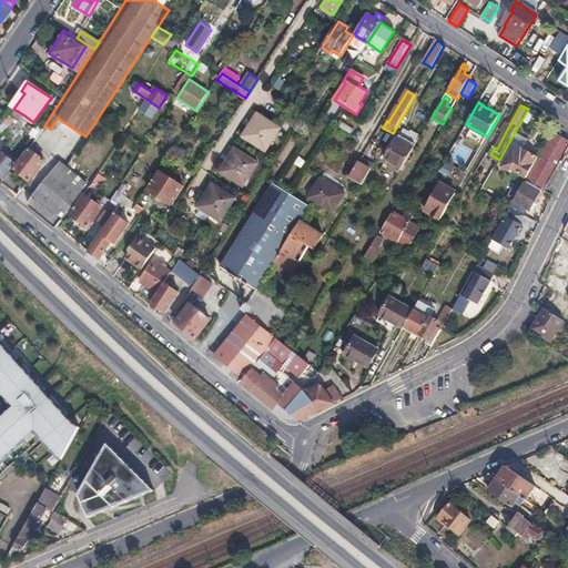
[(13,109),(10,107),(1,120),(10,127),(13,123),(18,125),(24,115),(13,109)]
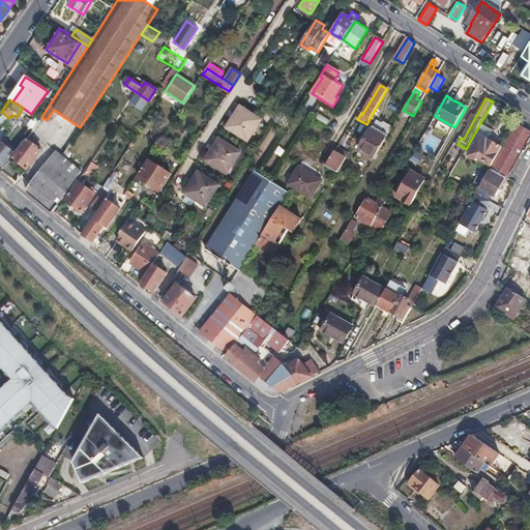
[(258,109),(274,119),(278,113),(278,112),(263,101),(258,109)]
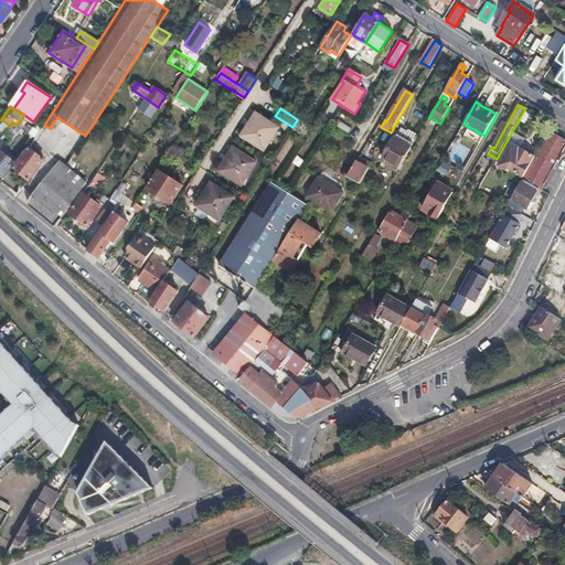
[(257,114),(243,136),(265,150),(278,127),(257,114)]
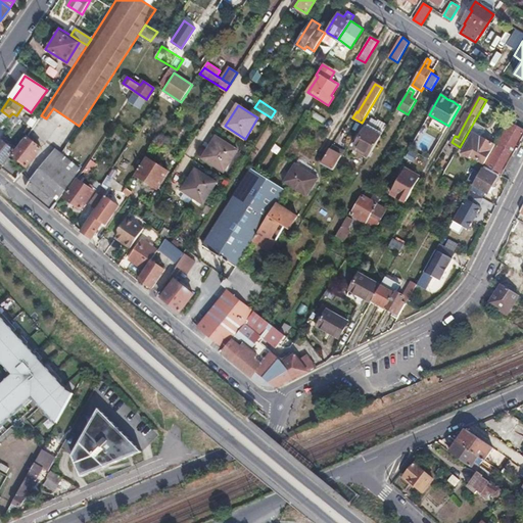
[(22,106),(16,115),(18,119),(24,122),(31,112),(22,106)]
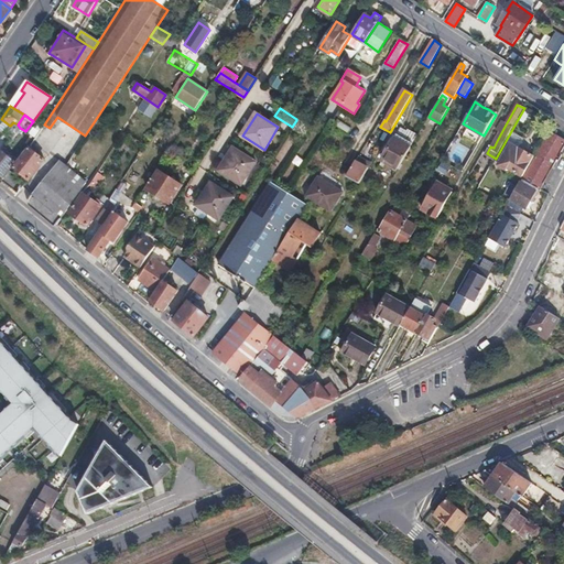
[(292,127),(291,129),(304,137),(310,128),(296,120),(292,127)]
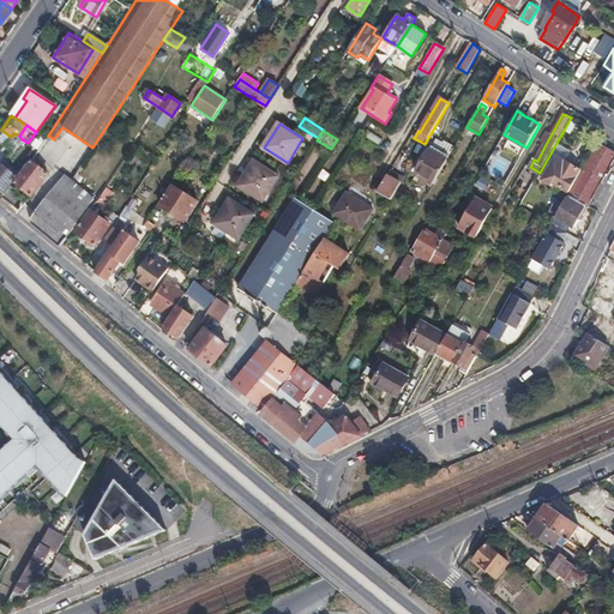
[(11,137),(4,145),(12,151),(22,139),(19,136),(14,133),(11,137)]
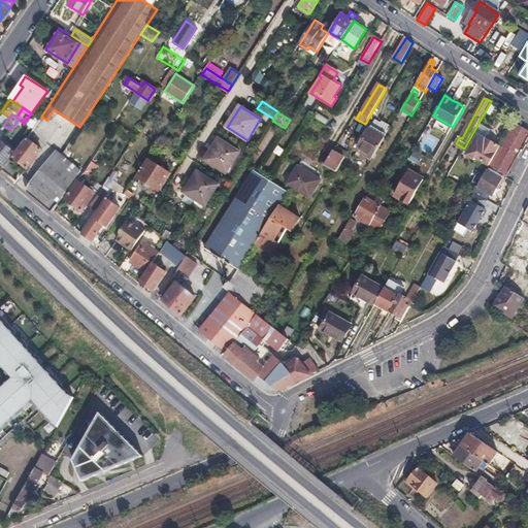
[(46,120),(41,117),(33,130),(30,133),(45,143),(57,127),(46,120)]
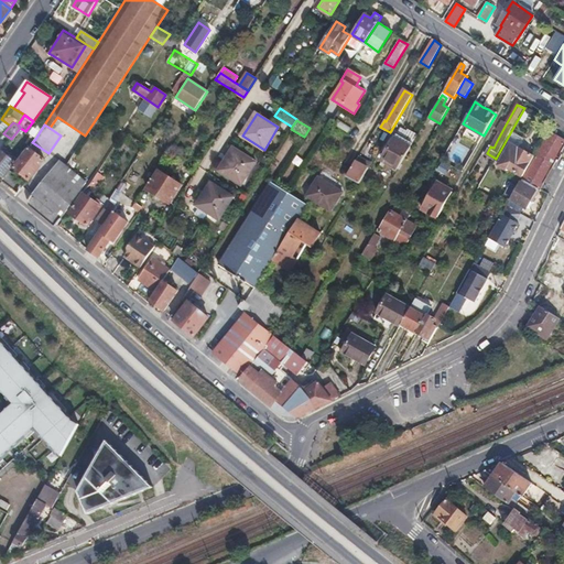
[(523,181),(540,188),(559,154),(563,144),(563,139),(550,132),(535,159),(523,181)]
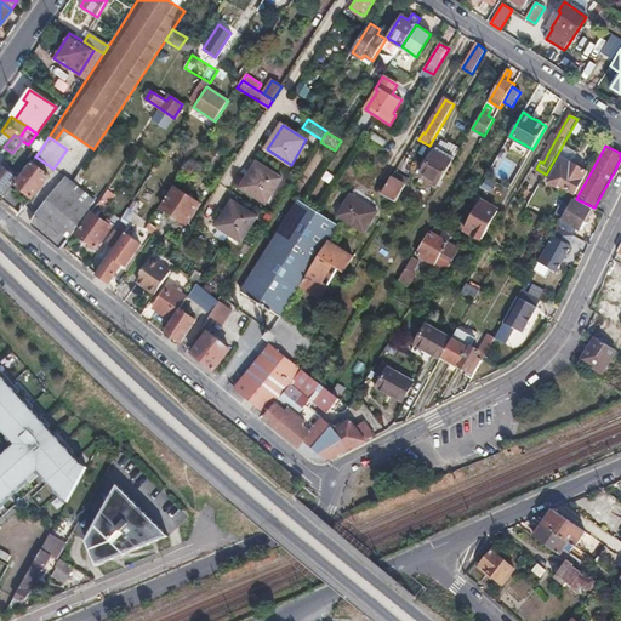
[(421,176),(439,186),(453,163),(436,153),(421,176)]
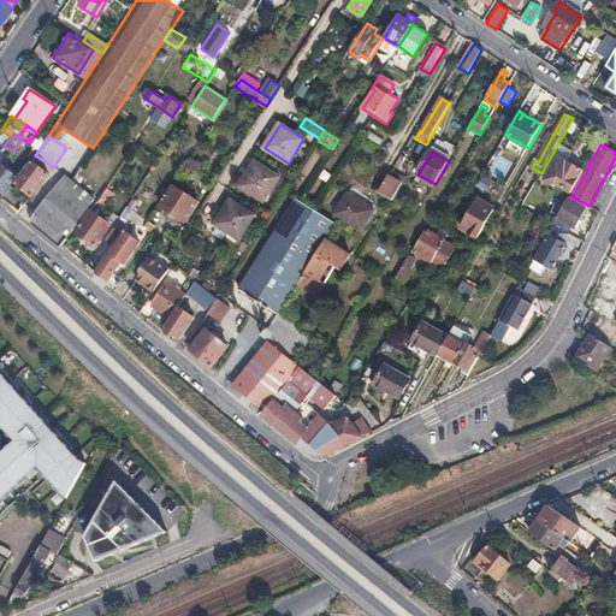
[(572,193),(584,171),(558,157),(544,181),(554,187),(555,183),(572,193)]
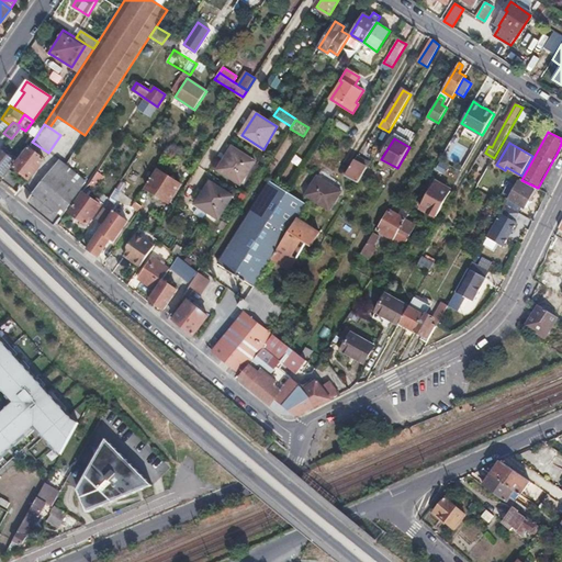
[(30,147),(14,167),(29,179),(44,159),(30,147)]
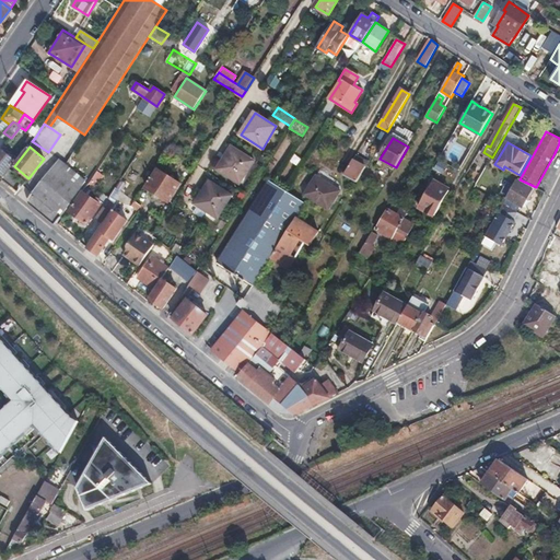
[(233,147),(218,170),(241,184),(255,161),(233,147)]
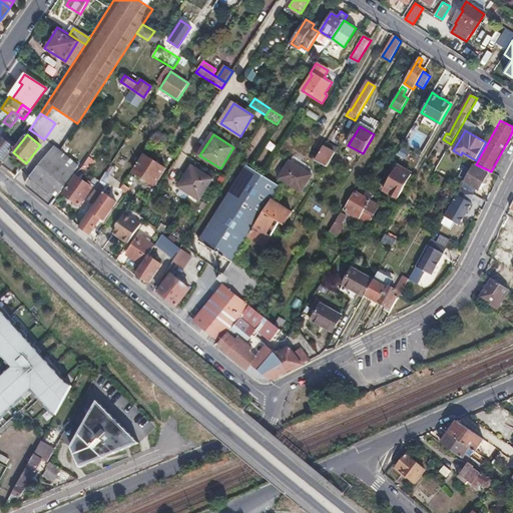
[(0,136),(0,159),(2,161),(13,147),(0,136)]
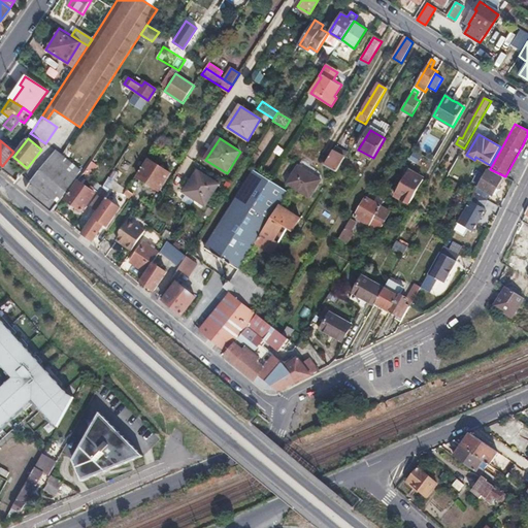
[(326,165),(336,171),(344,158),(333,151),(326,165)]
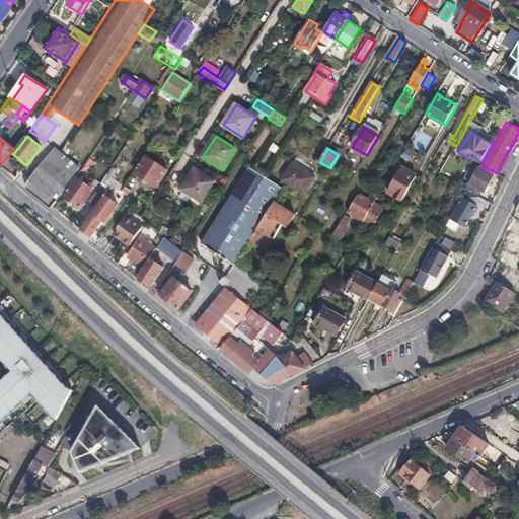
[(29,187),(53,206),(67,187),(79,168),(56,149),(31,178),(29,178),(29,187)]
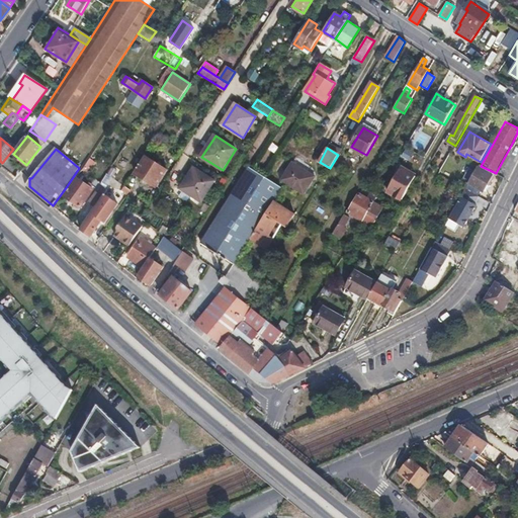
[(410,161),(413,152),(406,149),(402,158),(410,161)]
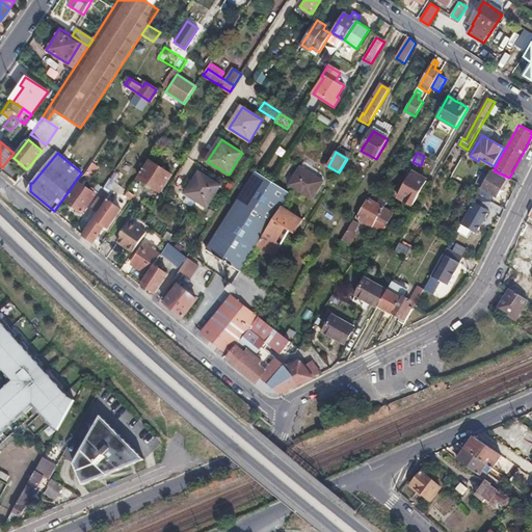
[(8,161),(2,169),(17,182),(23,174),(8,161)]
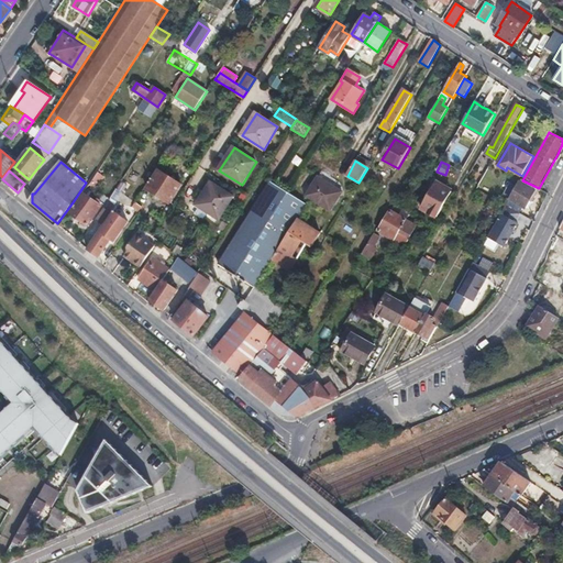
[(159,170),(148,188),(169,202),(180,185),(159,170)]
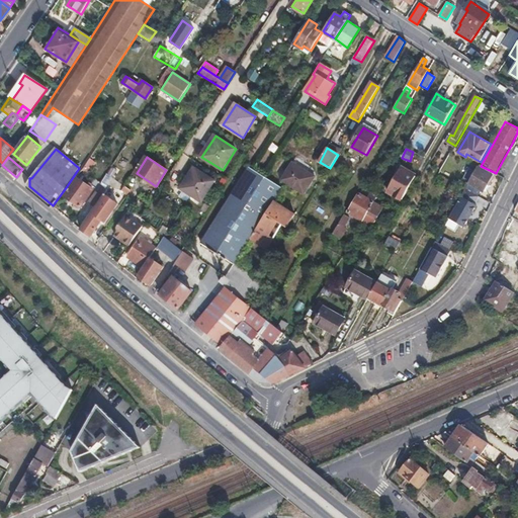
[(305,193),(316,176),(293,163),(282,180),(305,193)]
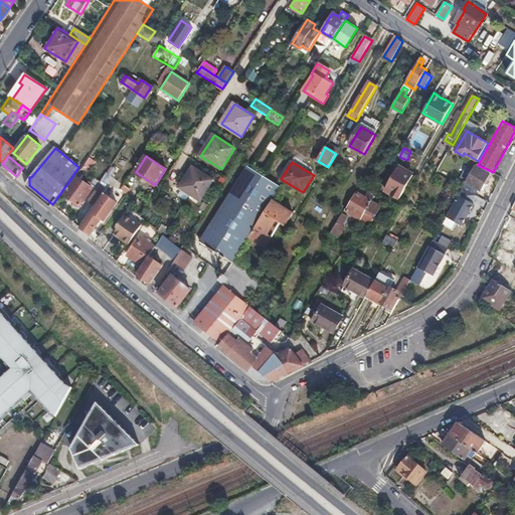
[(490,177),(493,172),(478,165),(478,164),(468,182),(481,190),(488,176),(490,177)]
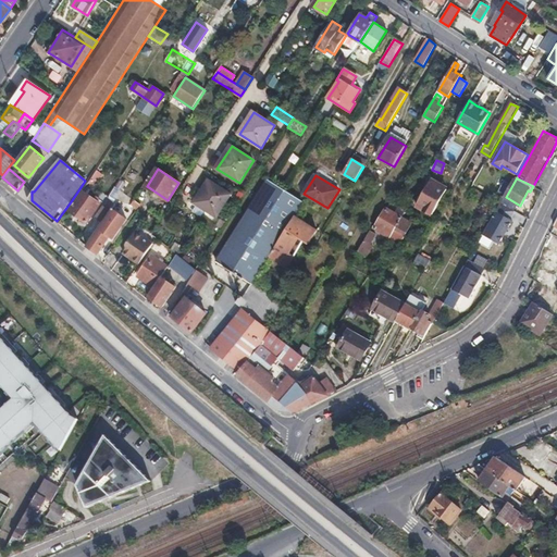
[(120,202),(131,184),(121,178),(110,198),(120,202)]
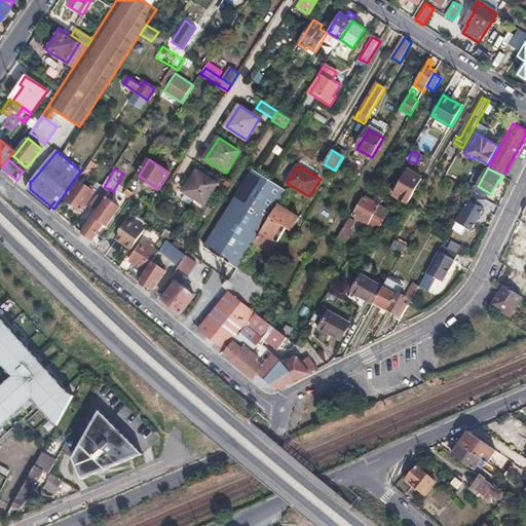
[(268,179),(256,171),(254,170),(231,207),(205,247),(237,267),(238,266),(256,237),(286,190),(268,181),(268,179)]
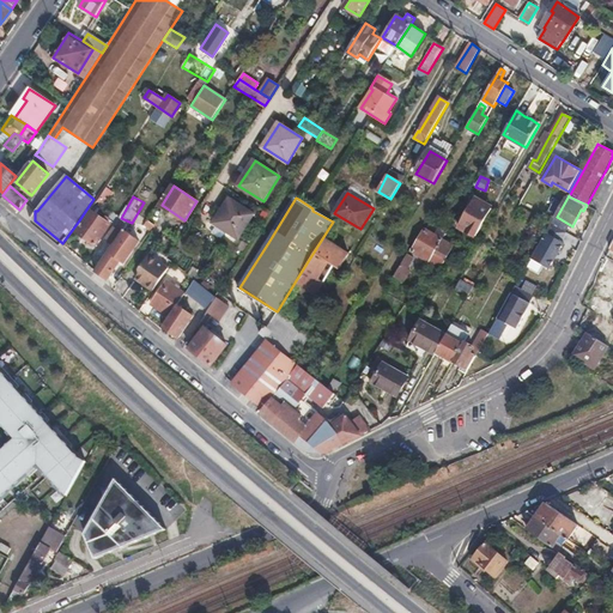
[(230,199),(214,224),(238,238),(255,213),(230,199)]
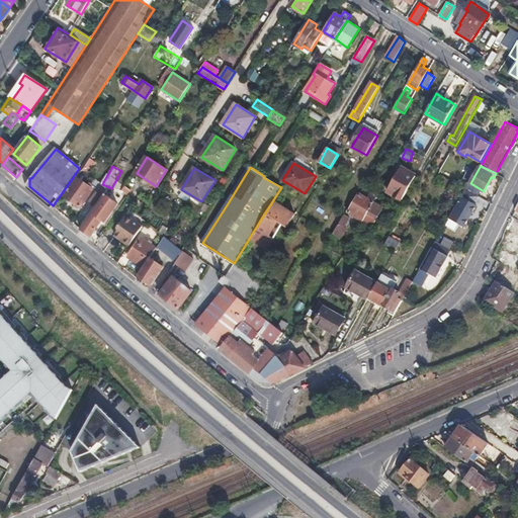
[(416,176),(401,168),(387,191),(403,199),(416,176)]
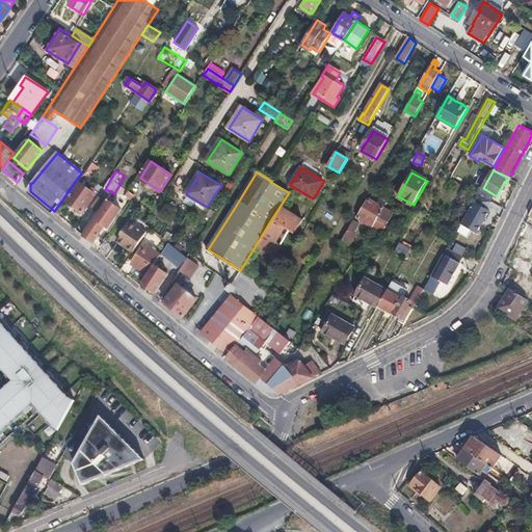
[(271,183),(289,192),(290,192),(271,181),(271,183)]
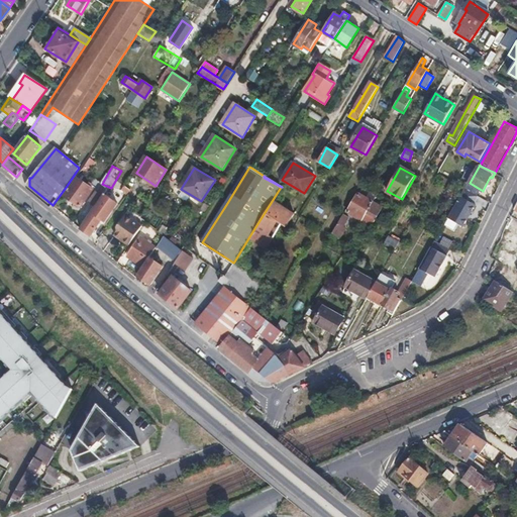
[(76,178),(64,194),(81,206),(92,189),(92,188),(76,178)]
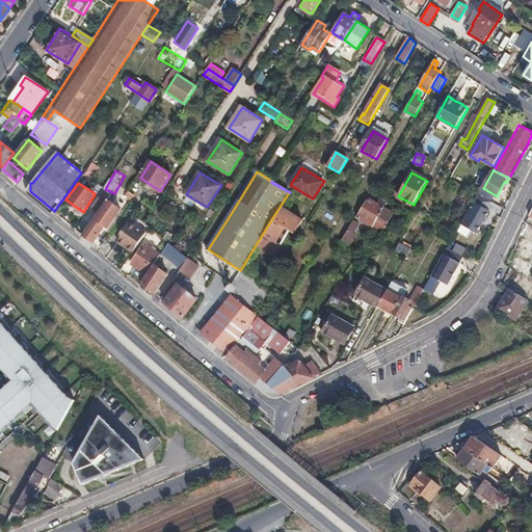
[(91,208),(98,213),(111,194),(106,190),(101,197),(99,196),(91,208)]
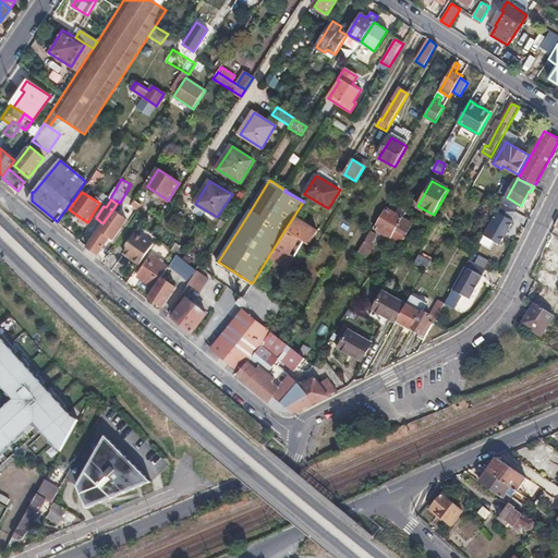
[(102,223),(87,246),(98,255),(110,238),(113,239),(126,220),(119,214),(122,209),(117,204),(102,223)]
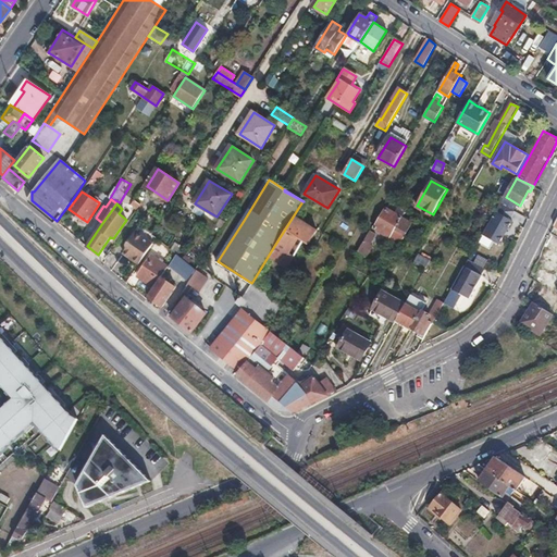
[(495,211),(482,235),(498,244),(512,221),(509,219),(514,210),(500,203),(495,211)]
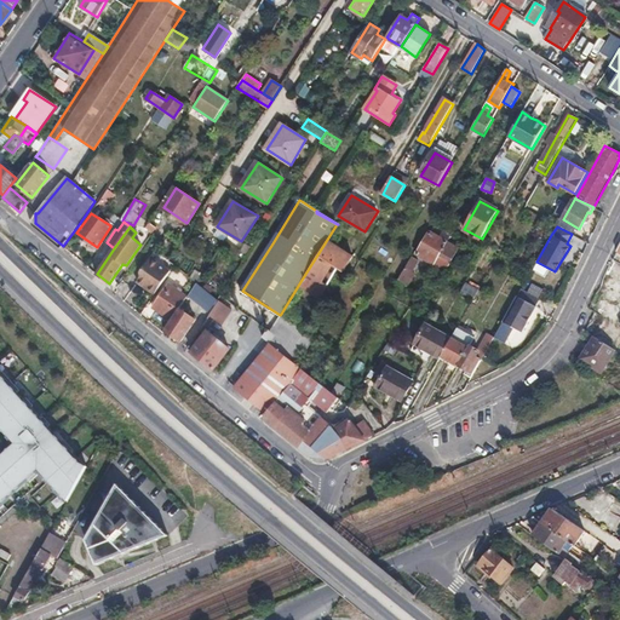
[(141,236),(148,241),(153,234),(145,229),(141,236)]
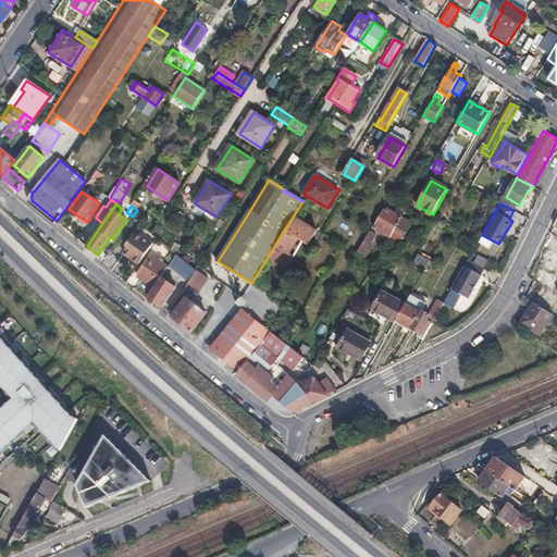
[(386,209),(374,229),(390,236),(401,217),(386,209)]
